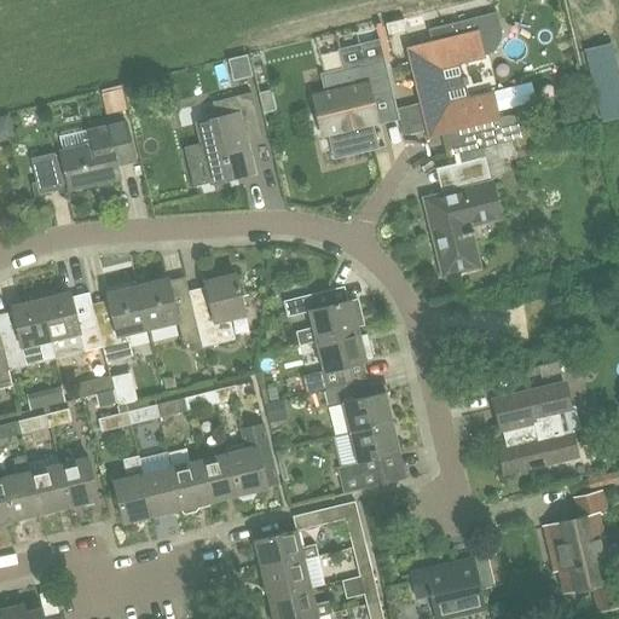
[(429,29),(432,41),(408,47),(428,137),(449,132),(455,155),(510,142),(528,137),(527,131),(526,127),(525,126),(524,123),(521,121),(520,120),(518,119),(515,117),(514,117),(512,116),(499,119),(492,92),(449,103),(440,68),(484,57),(484,56),(486,55),(490,53),(492,51),(495,48),(496,47),(498,45),(499,42),(501,40),(501,38),(502,34),(502,30),(501,27),(498,12),(429,29)]
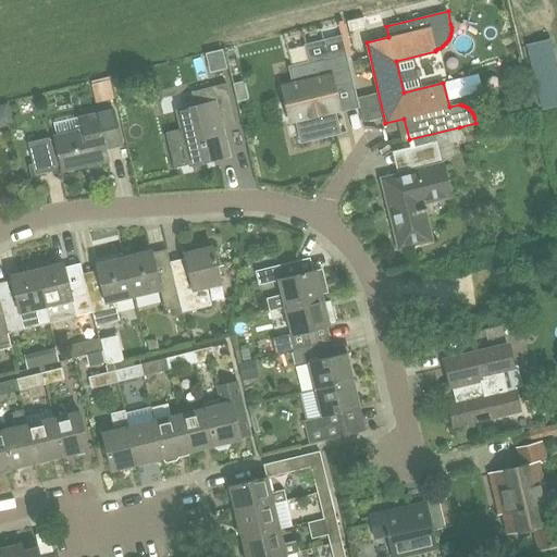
[(556,58),(553,37),(528,42),(543,109),(556,106),(556,58)]
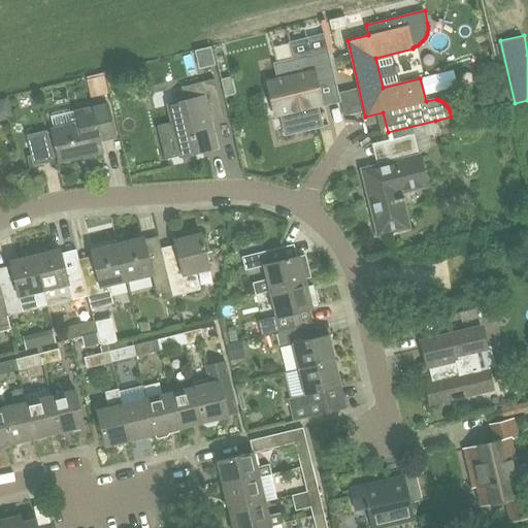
[(210,47),(195,52),(198,65),(215,62),(210,47)]
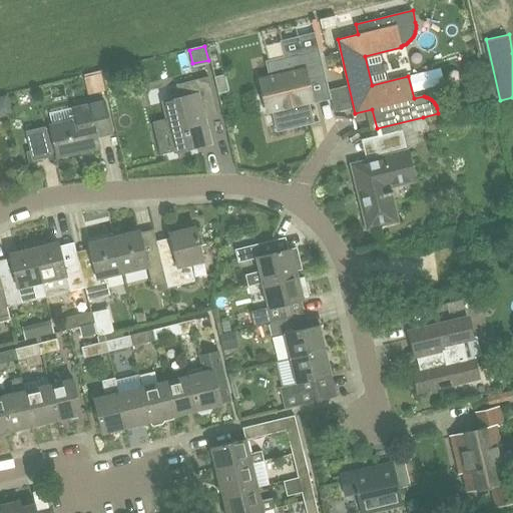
[(308,102),(312,101),(308,83),(327,79),(320,50),(268,62),(271,77),(264,79),(272,110),(273,110),(278,130),(313,122),(308,102)]
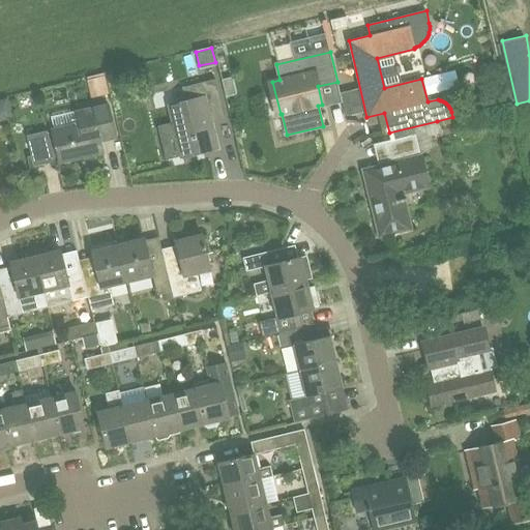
[(109,93),(105,77),(87,81),(91,97),(109,93)]
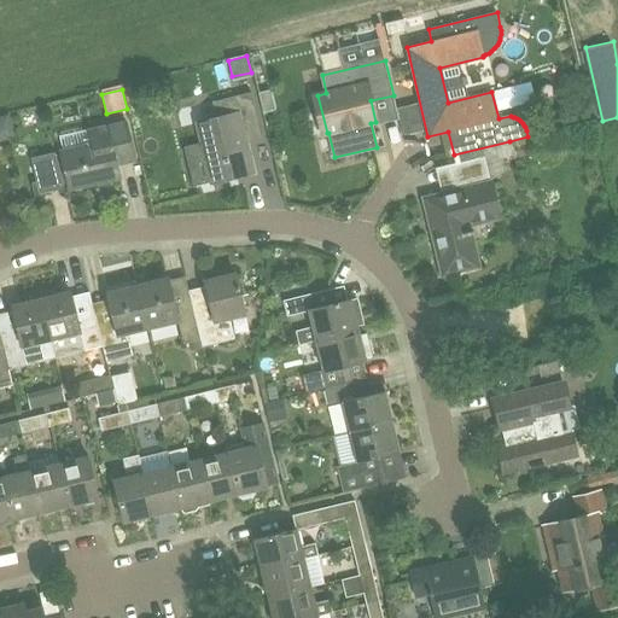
[(203,143),(184,147),(193,186),(211,181),(252,172),(246,144),(245,139),(262,134),(252,92),(209,103),(213,120),(198,123),(203,143)]
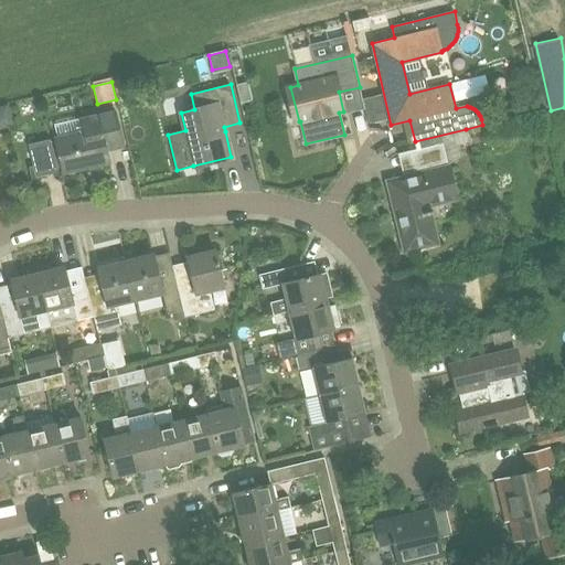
[(237,86),(242,103),(251,100),(247,84),(237,86)]
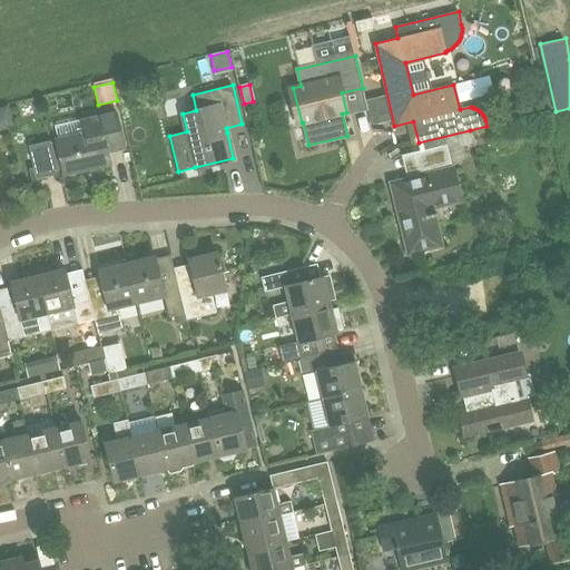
[(33,167),(29,168),(32,183),(48,179),(47,176),(59,174),(58,170),(62,169),(64,175),(70,174),(110,164),(106,147),(124,144),(116,111),(80,119),(81,120),(55,127),(58,140),(51,143),(51,140),(29,145),(33,167)]
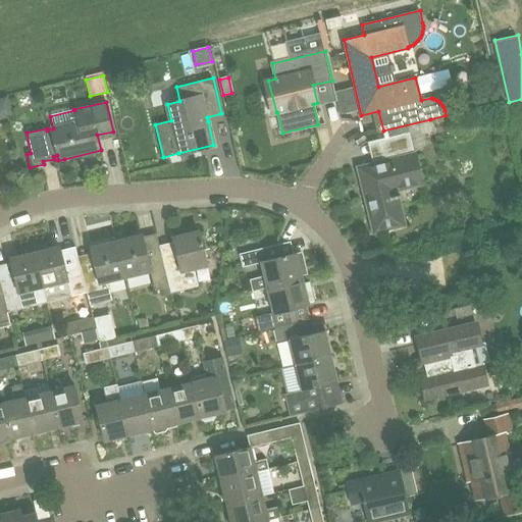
[(397,192),(423,186),(414,149),(410,133),(385,139),(390,159),(357,167),(373,233),(405,225),(397,192)]
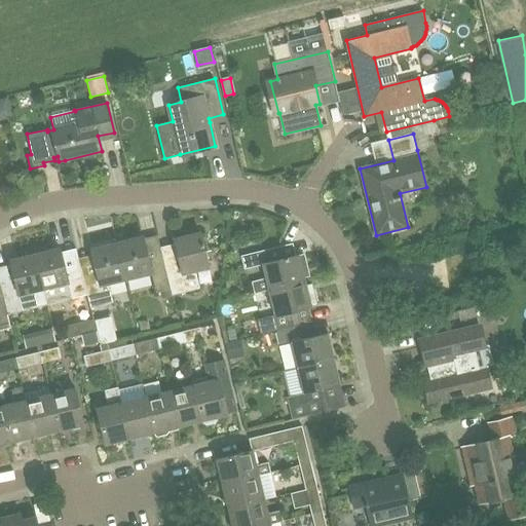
[(163,258),(171,288),(172,295),(200,288),(196,271),(209,268),(199,232),(174,238),(178,255),(163,258)]
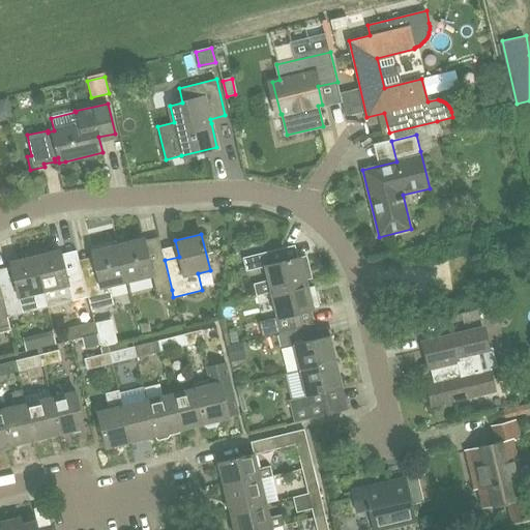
[(144,239),(117,245),(126,283),(152,276),(156,294),(172,290),(165,260),(164,258),(149,261),(144,239)]
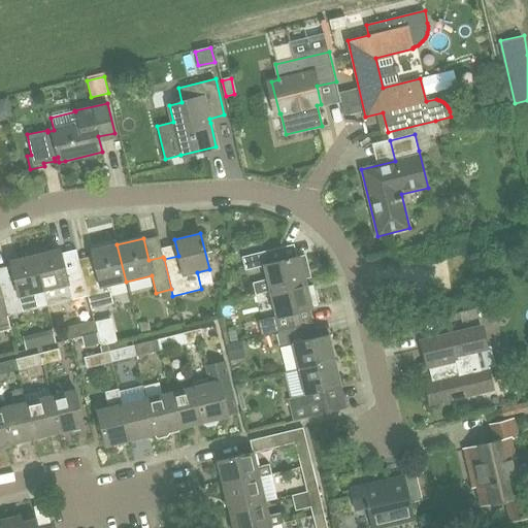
[(97,273),(83,276),(88,296),(91,309),(113,303),(108,286),(126,282),(117,244),(91,251),(97,273)]
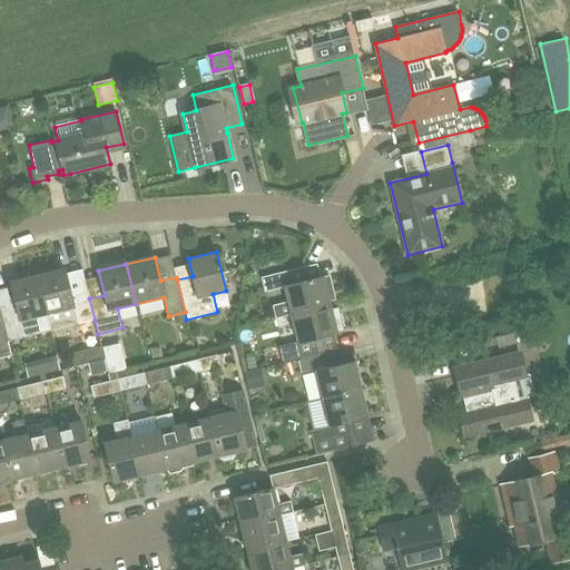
[(41,269),(38,275),(50,326),(77,321),(78,323),(95,320),(89,298),(88,291),(71,295),(65,268),(58,271),(53,266),(41,269)]
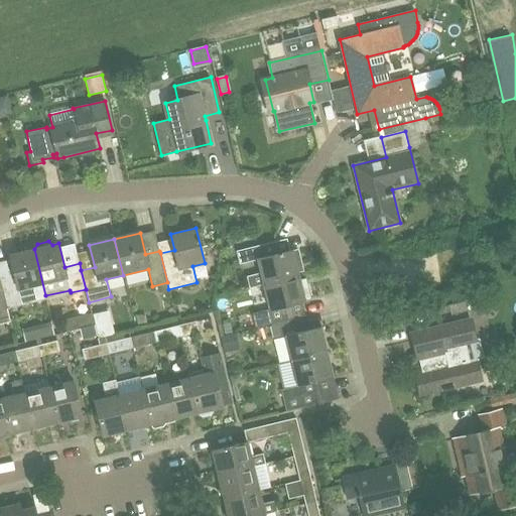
[(269,243),(238,251),(241,264),(258,259),(261,272),(246,276),(249,287),(299,275),(297,264),(301,263),(298,249),(293,251),(293,250),(272,255),(269,243)]
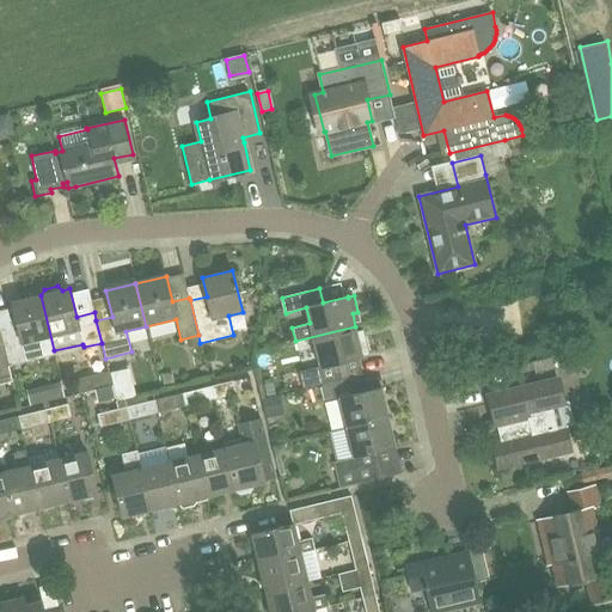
[(54,350),(41,295),(10,303),(17,331),(1,336),(4,343),(8,365),(26,361),(26,357),(54,350)]
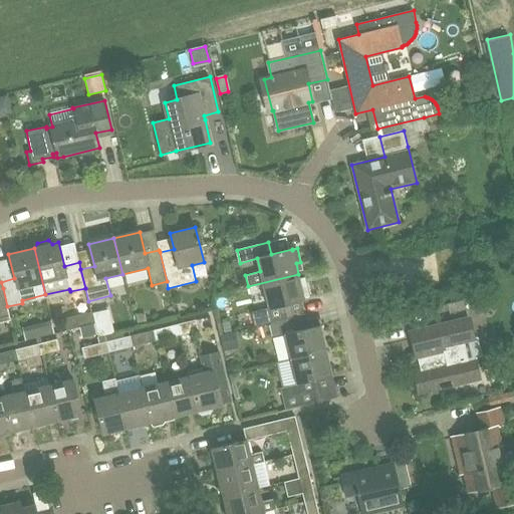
[(298,274),(248,286),(249,287),(263,283),(269,308),(252,312),(255,326),(269,322),(287,319),(283,304),(304,299),(298,274)]
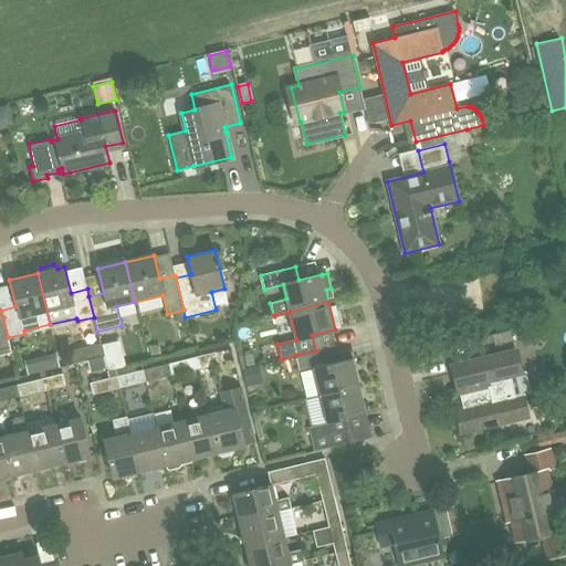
[(0,353),(11,350),(8,337),(3,317),(0,317),(0,353)]
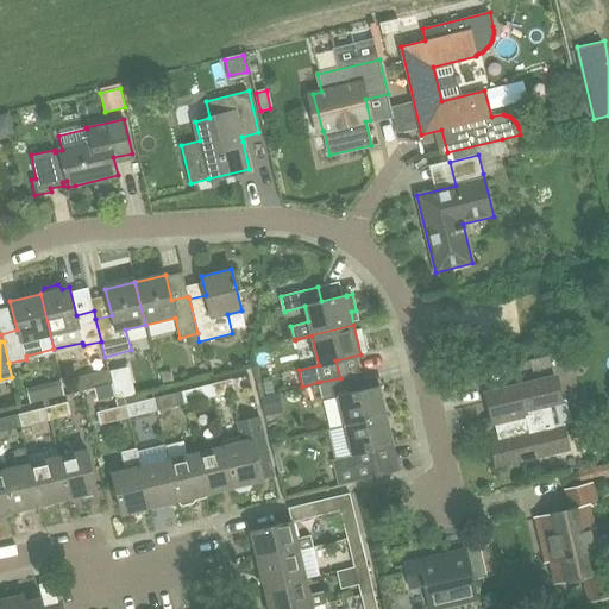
[(550,357),(531,360),(532,369),(533,371),(552,368),(550,357)]
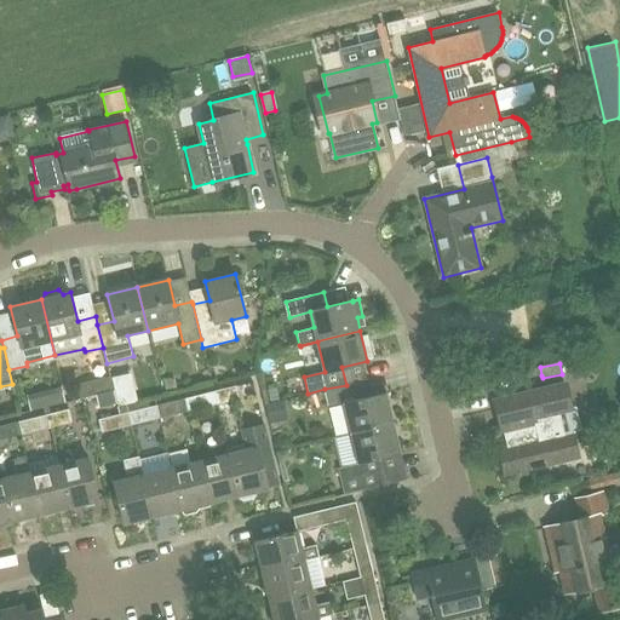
[(116,375),(115,403),(135,403),(136,377),(116,375)]
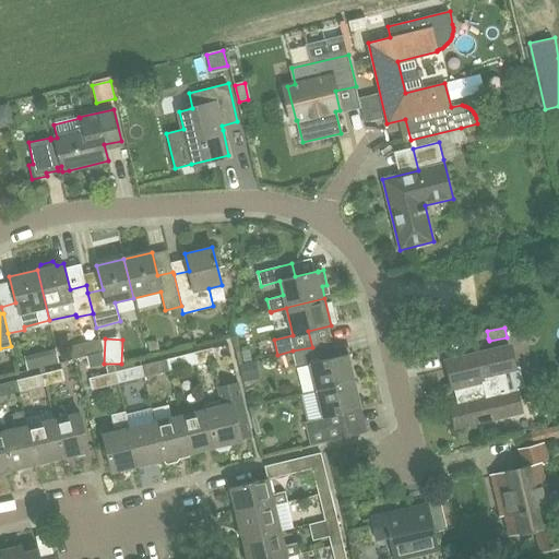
[(94,355),(102,353),(99,340),(91,342),(94,355)]
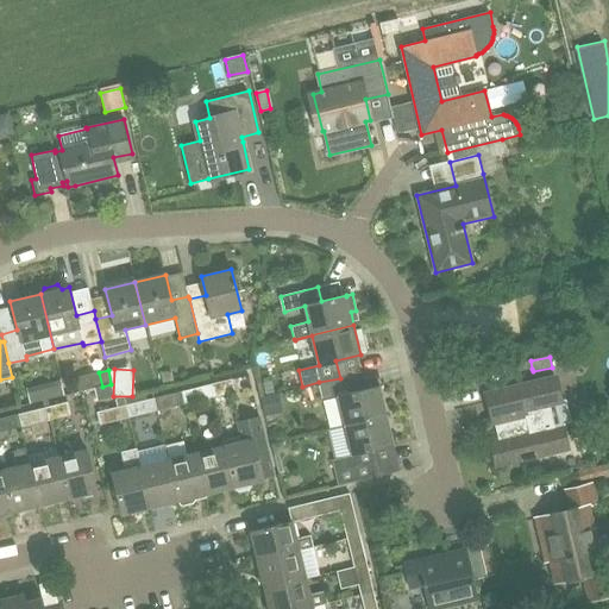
[(340,378),(319,382),(324,400),(337,396),(344,425),(387,414),(380,385),(359,390),(356,375),(340,378)]
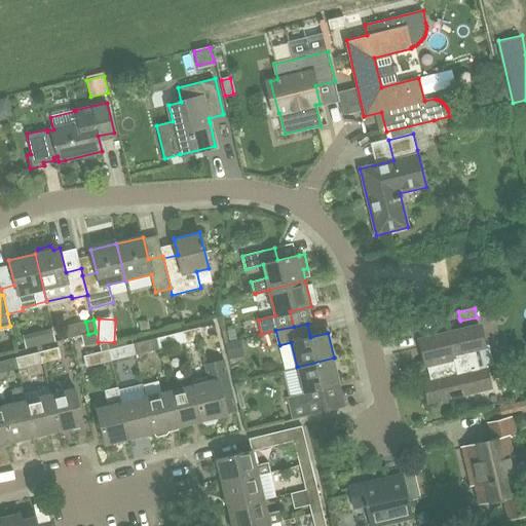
[(200,327),(181,332),(183,343),(202,338),(200,327)]
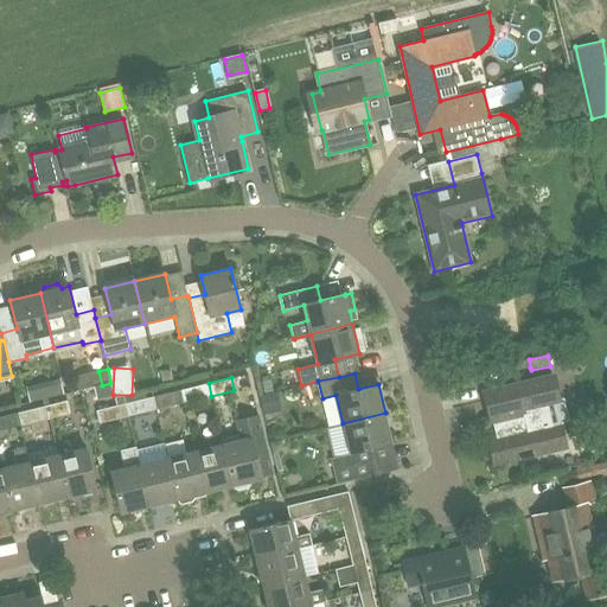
[(554,377),(485,394),(490,416),(497,414),(502,438),(489,441),(494,464),(566,447),(561,423),(549,426),(543,403),(560,400),(554,377)]
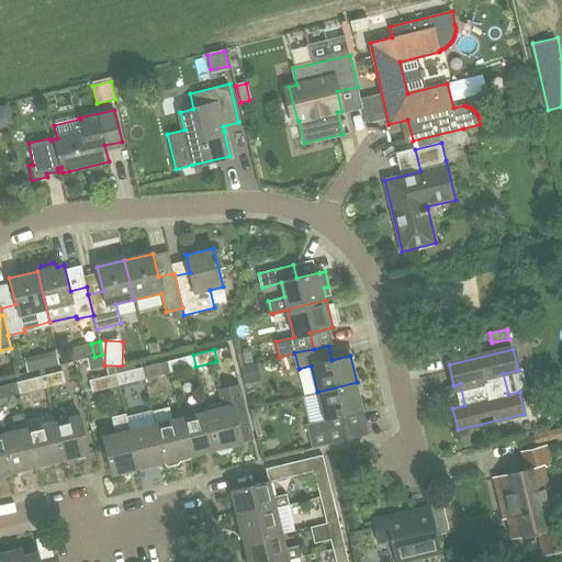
[(242,355),(245,366),(253,363),(249,352),(242,355)]
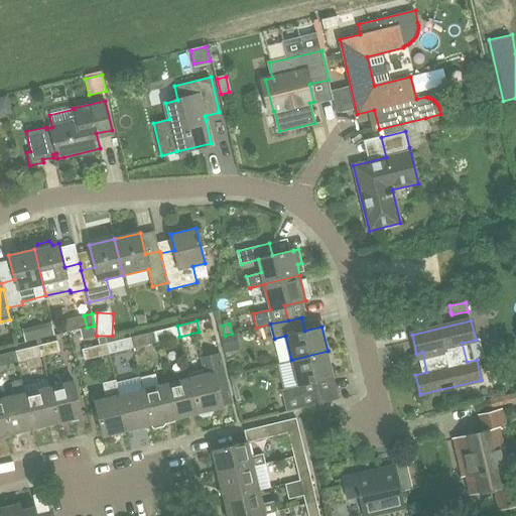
[(51,326),(42,328),(44,336),(53,333),(51,326)]
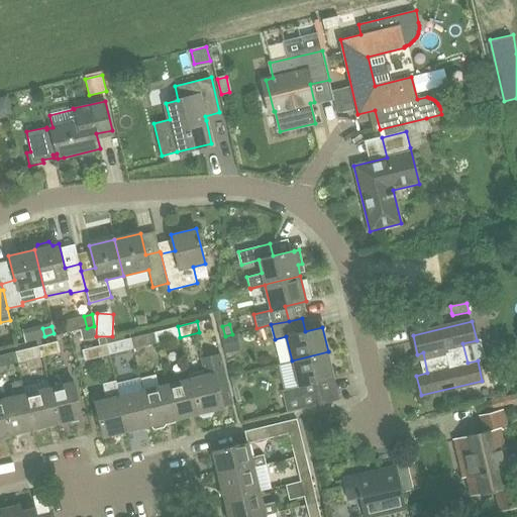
[(175,338),(173,327),(153,331),(157,343),(175,338)]
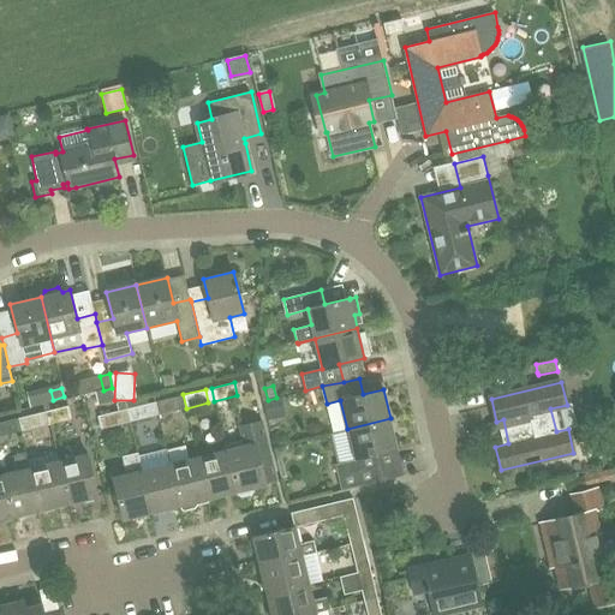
[(180,410),(177,396),(155,401),(157,415),(180,410)]
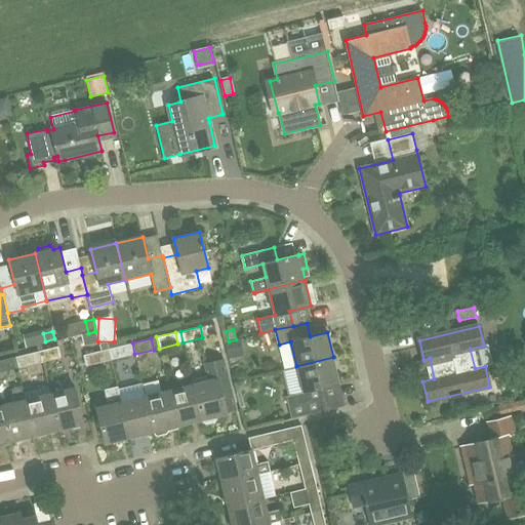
[(240,339),(226,342),(230,359),(244,356),(240,339)]
